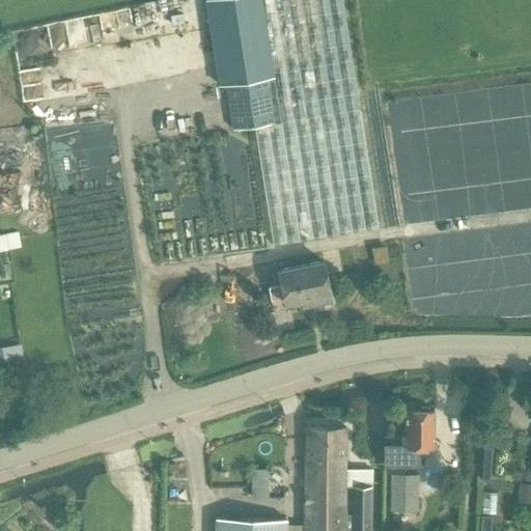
[(260,0),(204,0),(219,85),(225,84),(232,129),(253,126),(280,121),(260,0)]
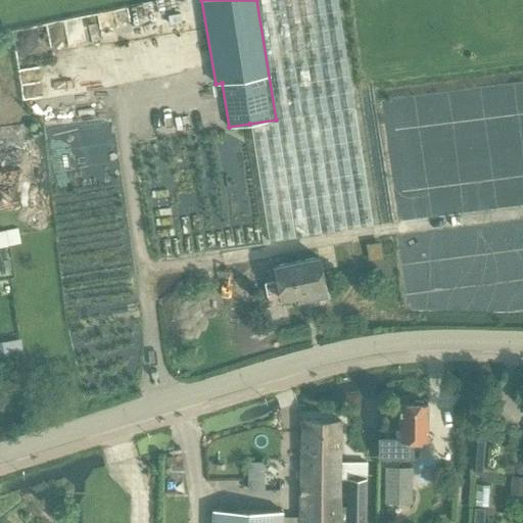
[(336,0),(256,0),(276,120),(249,124),(268,240),(372,224),(336,0)]
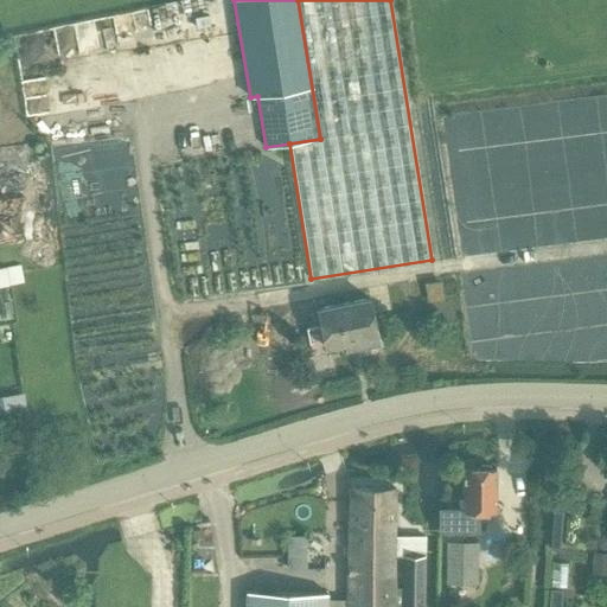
[(27,144),(0,147),(0,244),(40,238),(27,144)]
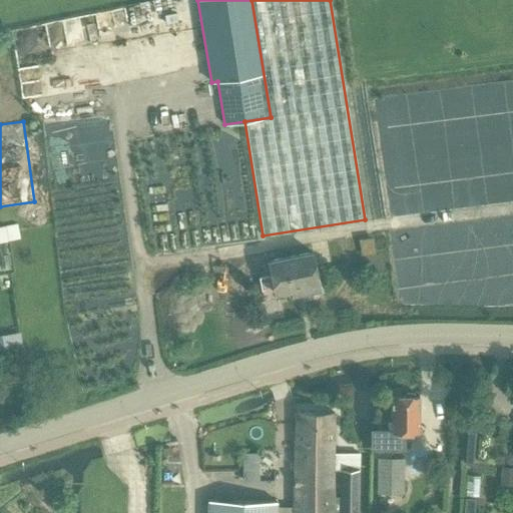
[(358,239),(360,255),(375,254),(373,237),(358,239)]
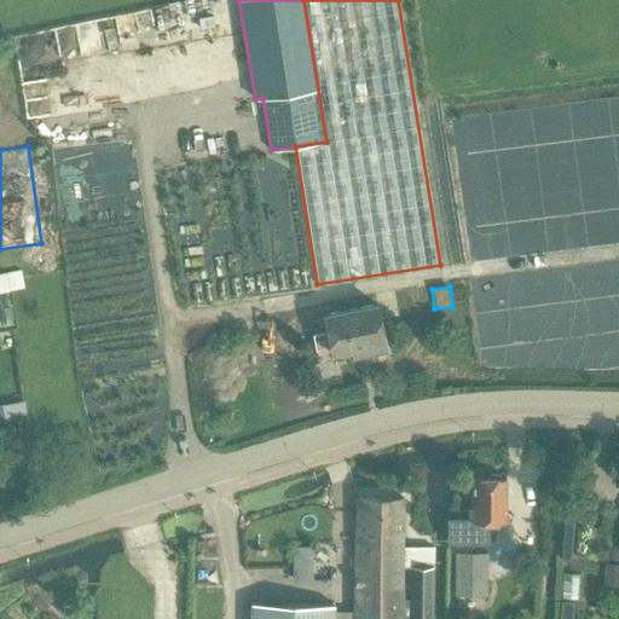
[(324,316),(331,354),(363,348),(364,356),(385,351),(375,305),(324,316)]
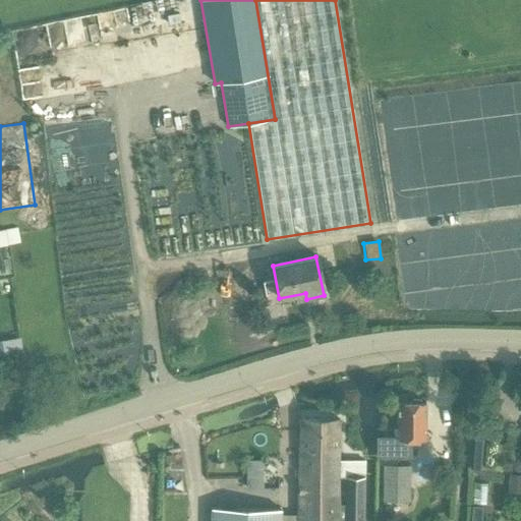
[(0,353),(20,351),(18,339),(0,341),(0,353)]
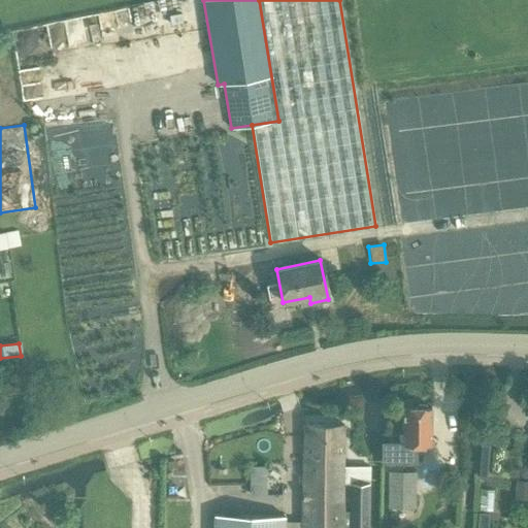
[(383,442),(383,462),(415,462),(416,444),(431,444),(431,406),(428,406),(425,404),(418,403),(416,406),(403,406),(402,442),(383,442)]
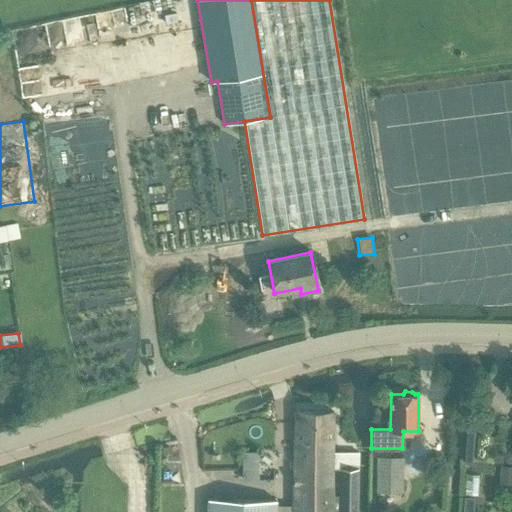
[(357,511),(358,451),(332,451),(332,410),(295,409),(294,505),(276,504),(276,500),(207,499),(206,511),(331,511),(332,467),(339,467),(338,511),(357,511)]
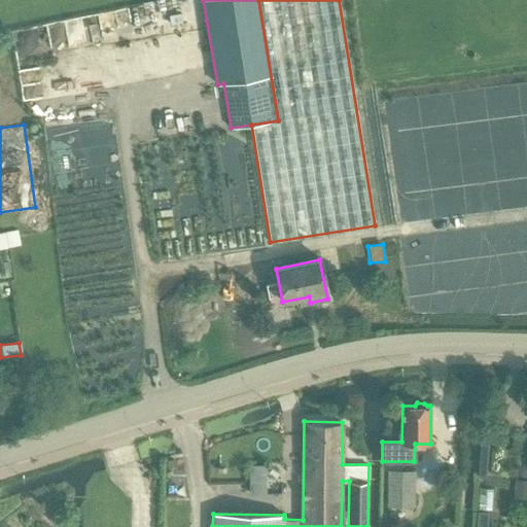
[(388,471),(387,507),(413,508),(414,472),(388,471)]
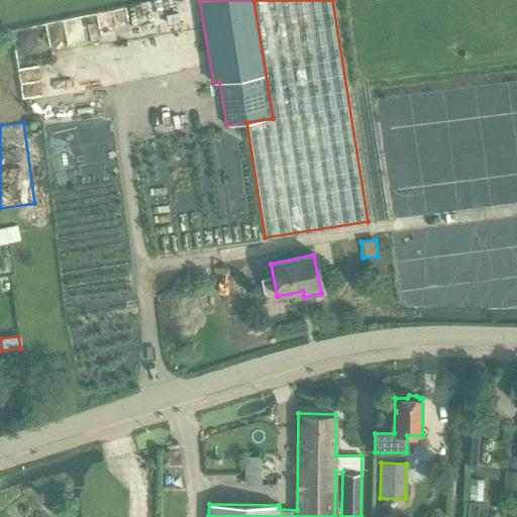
[(516,471),(504,470),(503,490),(516,491),(516,471)]
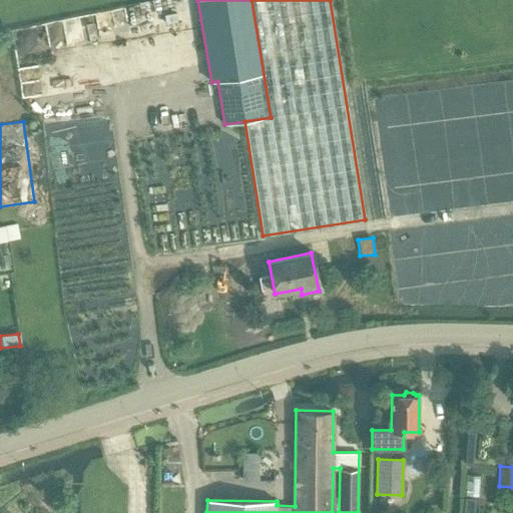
[(467,475),(465,496),(478,497),(480,476),(467,475)]
